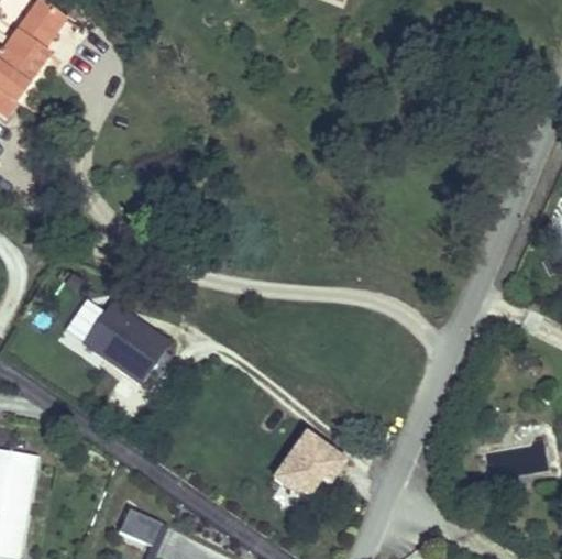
[(45,48),(67,17),(43,0),(39,0),(2,51),(0,48),(0,110),(7,116),(44,61),(39,57),(45,48)]
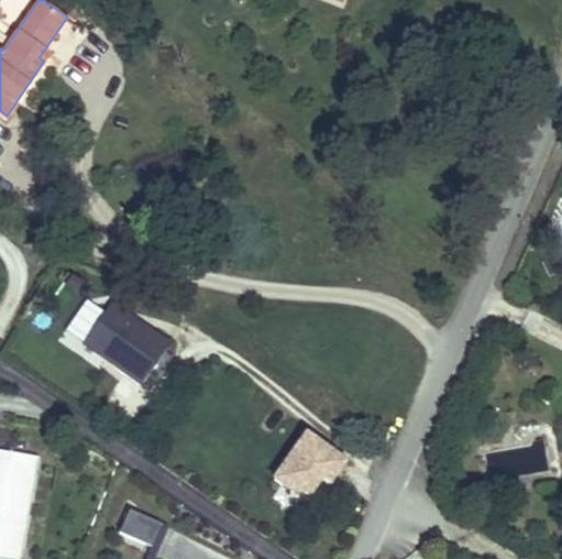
[(39,57),(44,61),(51,52),(45,48),(39,57)]
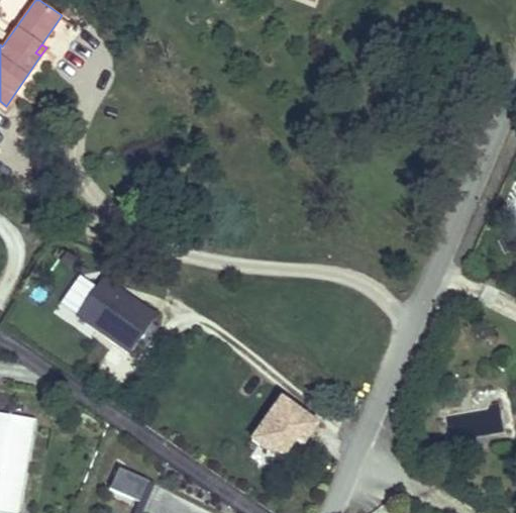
[(103,276),(77,312),(130,350),(157,314),(103,276)]
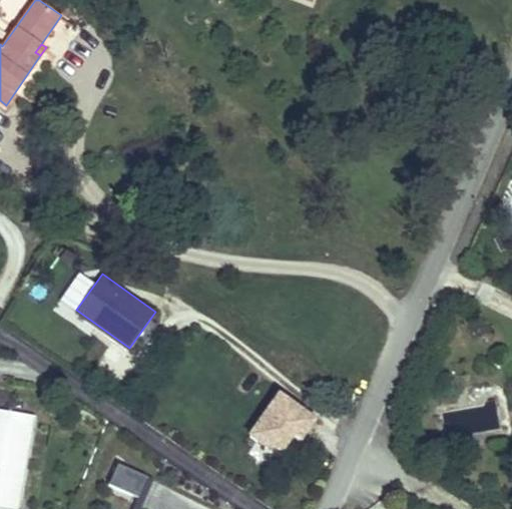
[(490,339),(494,331),(486,327),(482,334),(490,339)]
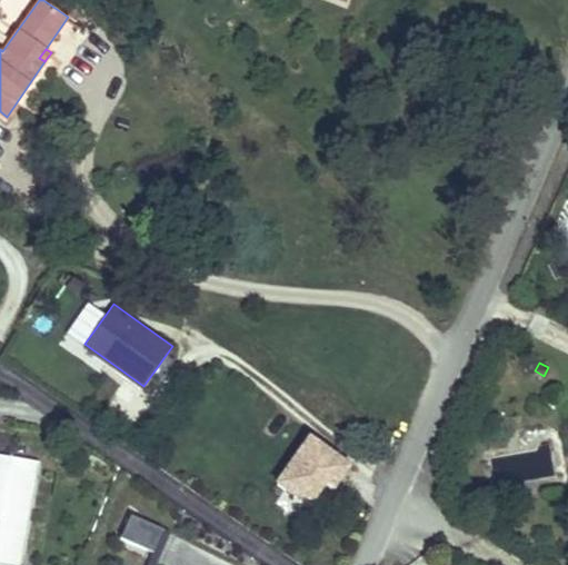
[(310,435),(278,481),(297,494),(316,496),(318,479),(326,481),(334,486),(350,463),(310,435)]
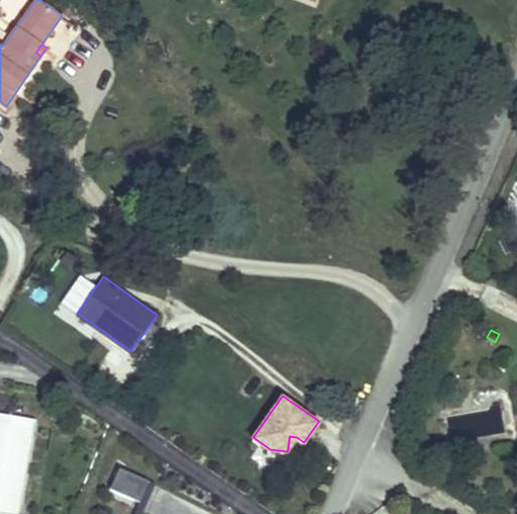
[(0,512),(9,513),(17,513),(33,418),(0,412),(0,512)]
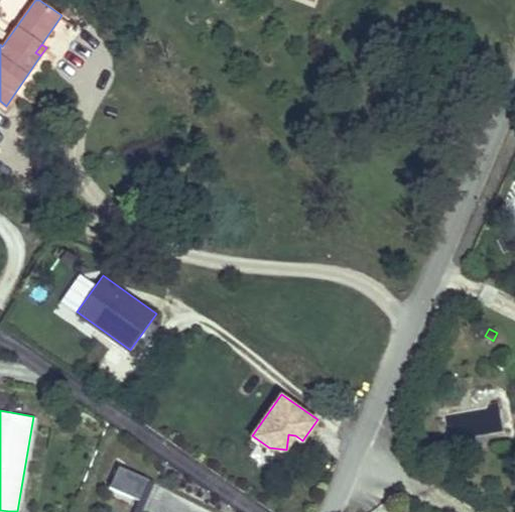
[(295,435),(288,434),(286,450),(295,435)]
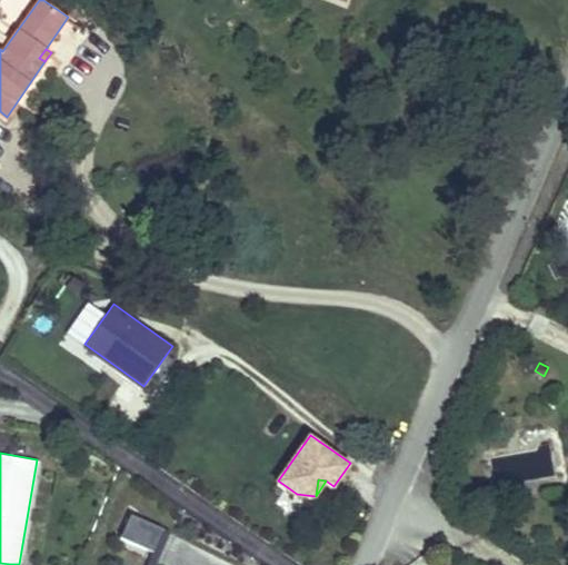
[(480,496),(478,481),(462,484),(466,499),(480,496)]
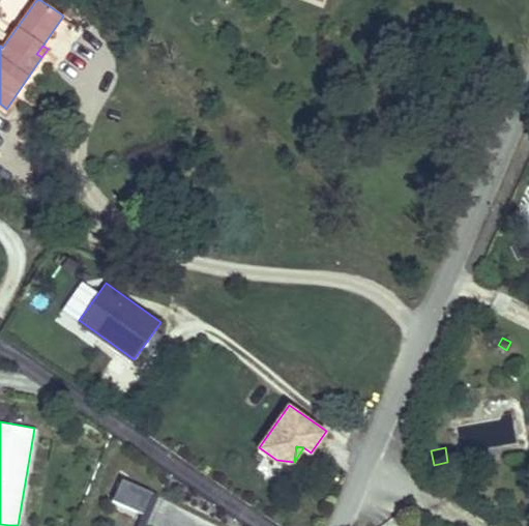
[(113,499),(143,512),(152,490),(122,477),(113,499)]
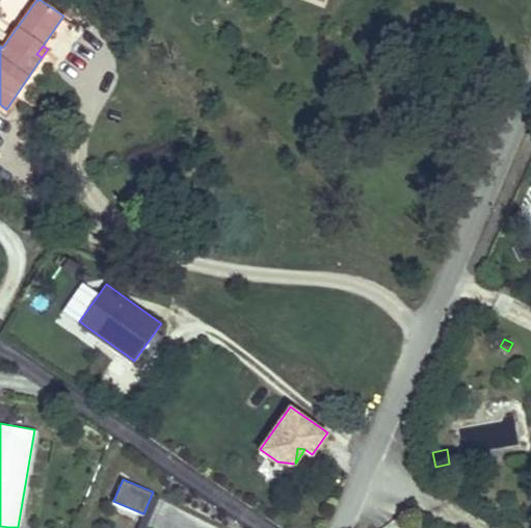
[(153,492),(137,527),(144,527),(159,495),(153,492)]
